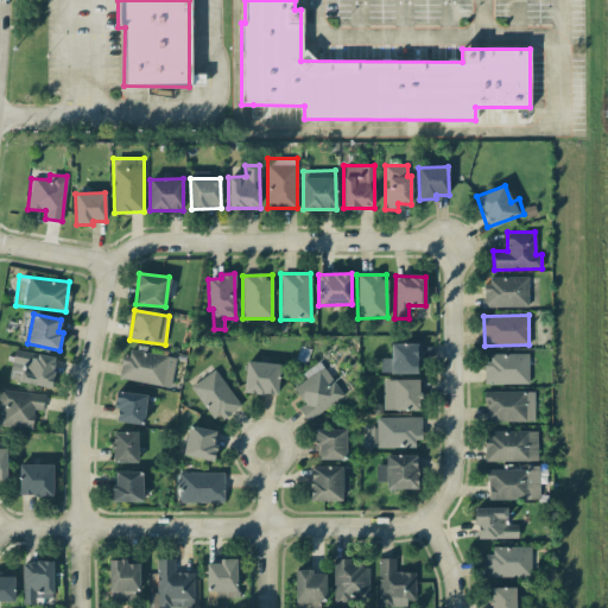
[(419,374),(419,343),(391,343),(391,359),(381,358),(381,373),(419,374)]
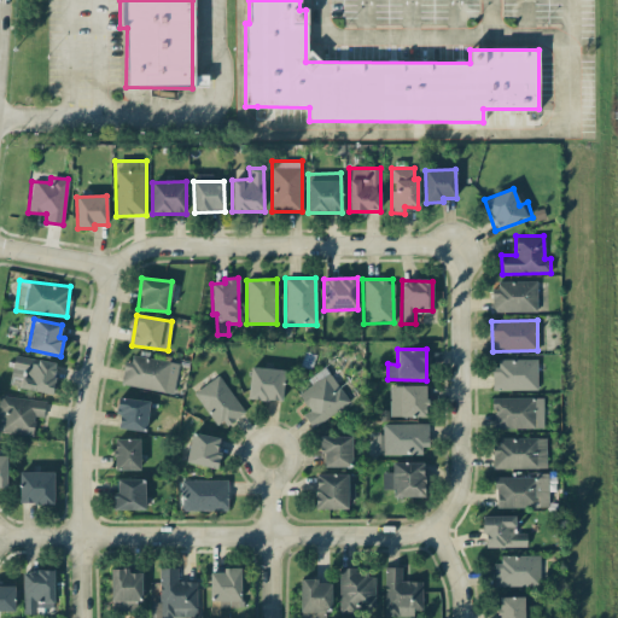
[(9,385),(51,394),(57,363),(15,354),(9,385)]
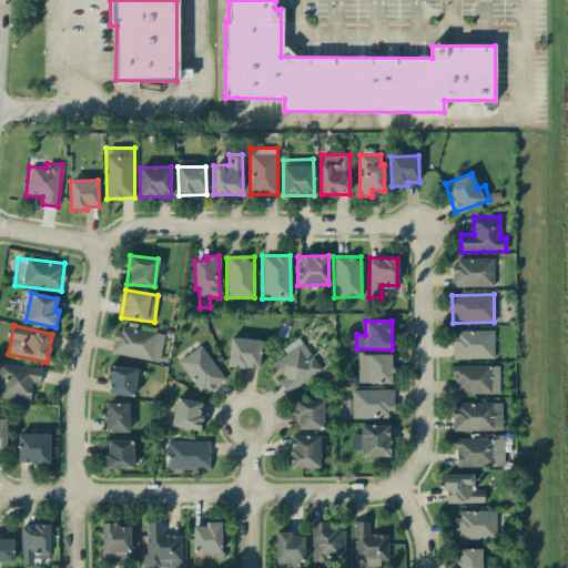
[(113,355),(160,361),(163,333),(115,327),(113,355)]
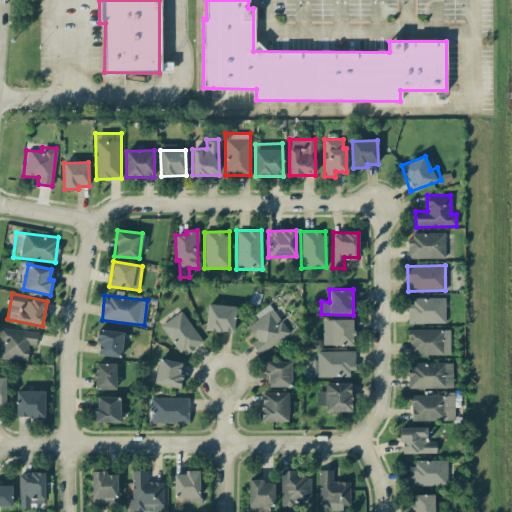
[(445,323),(444,297),(409,298),(409,323),(445,323)]
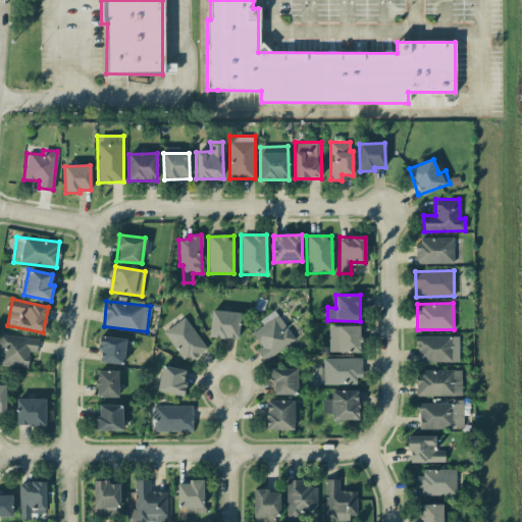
[(237,340),(241,313),(212,309),(208,335),(237,340)]
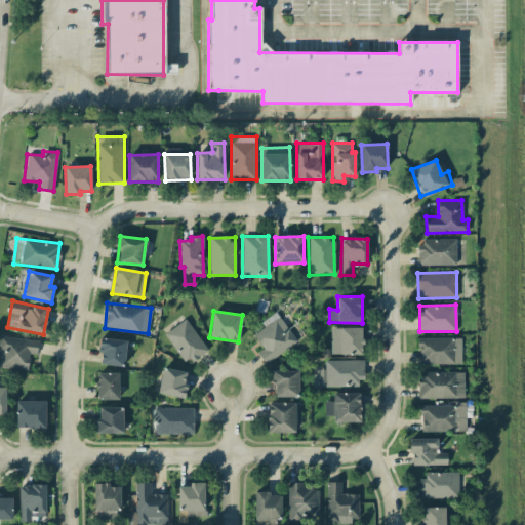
[(257,353),(265,364),(297,341),(276,312),(261,322),(265,327),(253,334),(263,349),(257,353)]
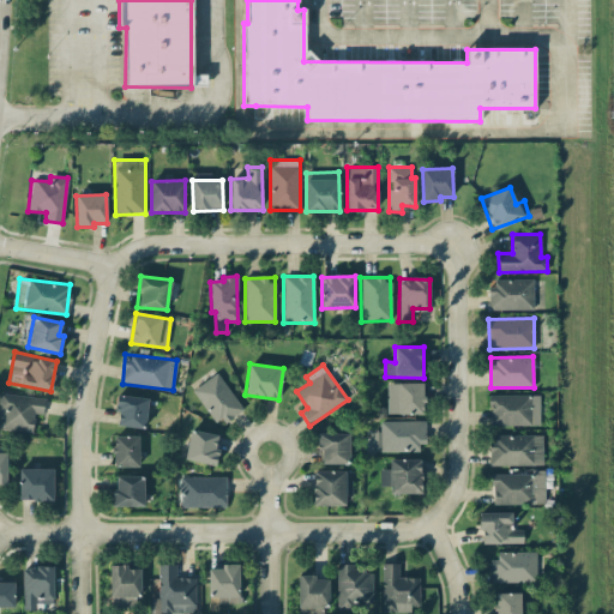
[(242,409),(217,373),(192,390),(217,426),(242,409)]
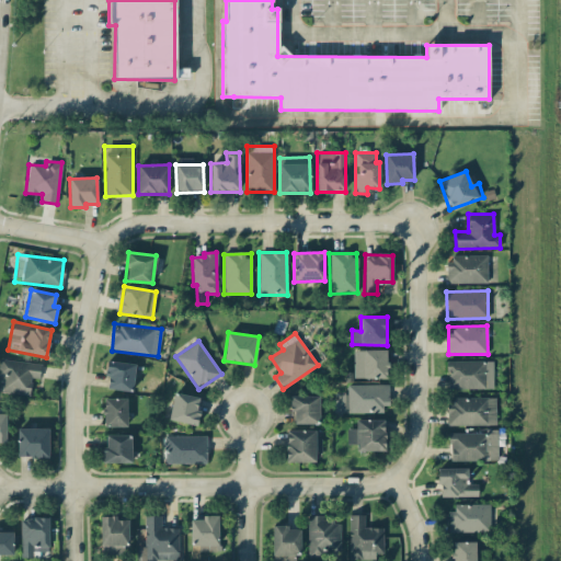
[(354,379),(387,378),(386,350),(353,351),(354,379)]
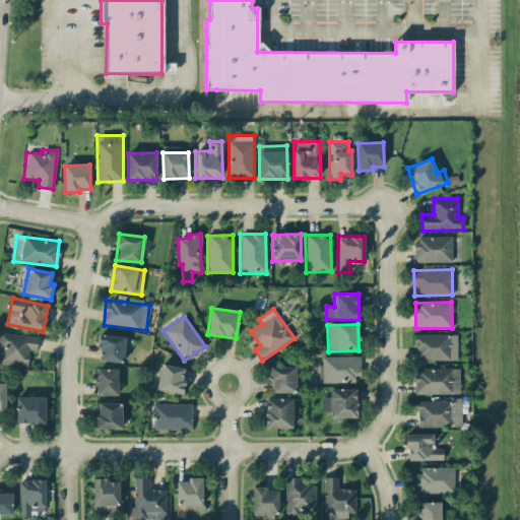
[(28,350),(37,350),(38,337),(0,332),(0,363),(27,366),(28,350)]
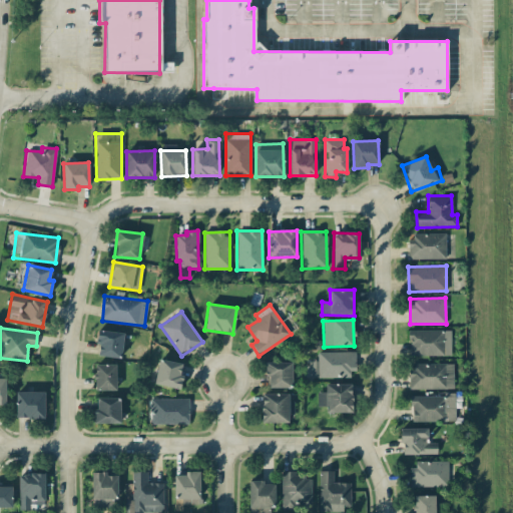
[(123,334),(97,330),(95,344),(99,345),(97,355),(120,359),(123,334)]
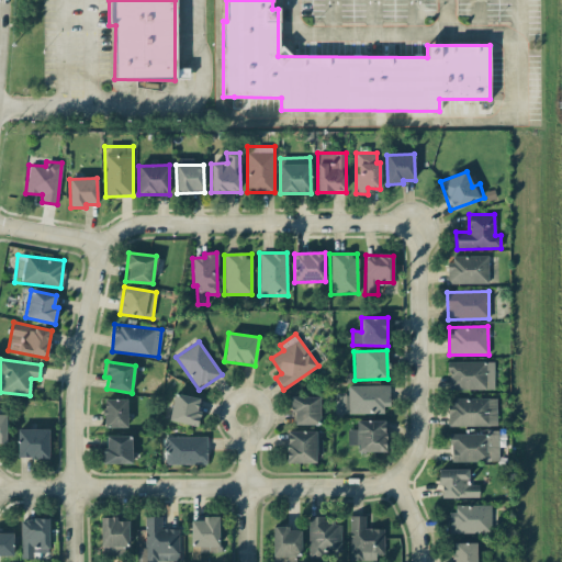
[(494,362),(449,361),(449,389),(494,390),(494,362)]
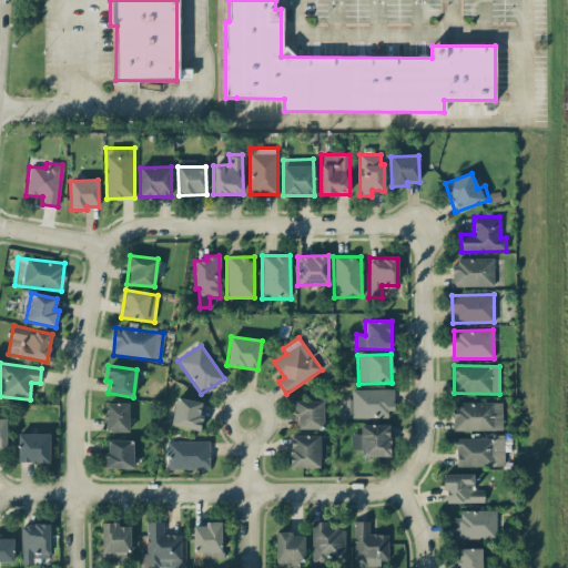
[(345,418),(392,417),(392,389),(352,389),(352,399),(345,399),(345,418)]
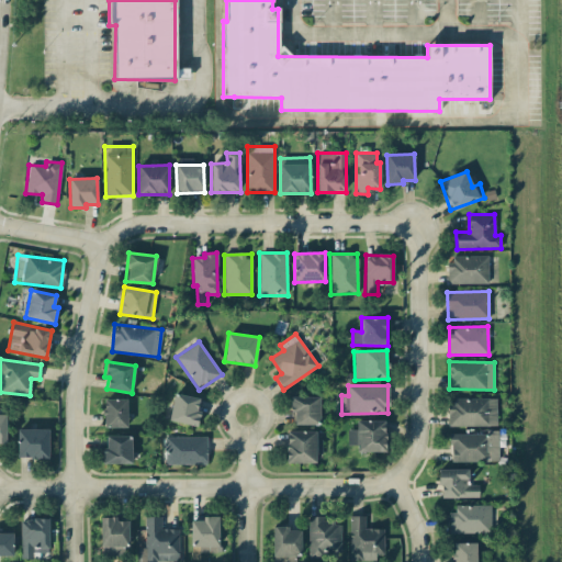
[(169,422),(198,425),(200,409),(198,409),(199,397),(173,394),(169,422)]
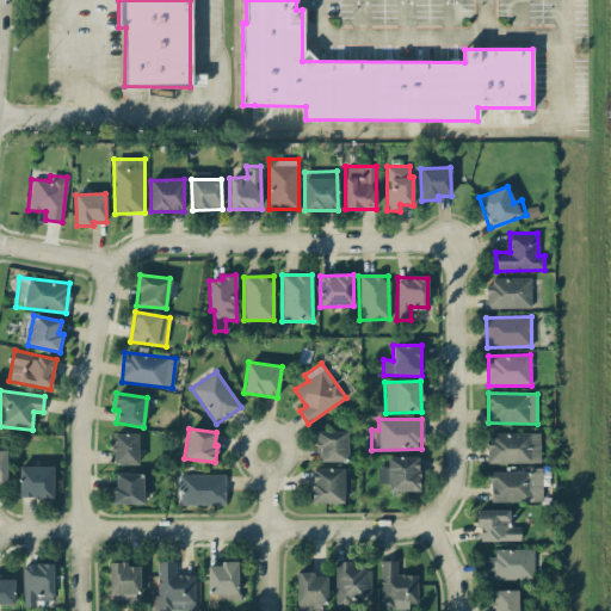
[(349,461),(347,432),(316,432),(316,449),(320,449),(320,462),(349,461)]
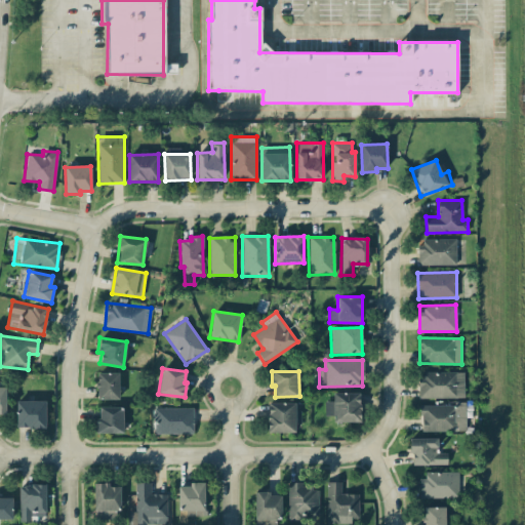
[(419,398),(465,397),(463,371),(419,372),(419,398)]
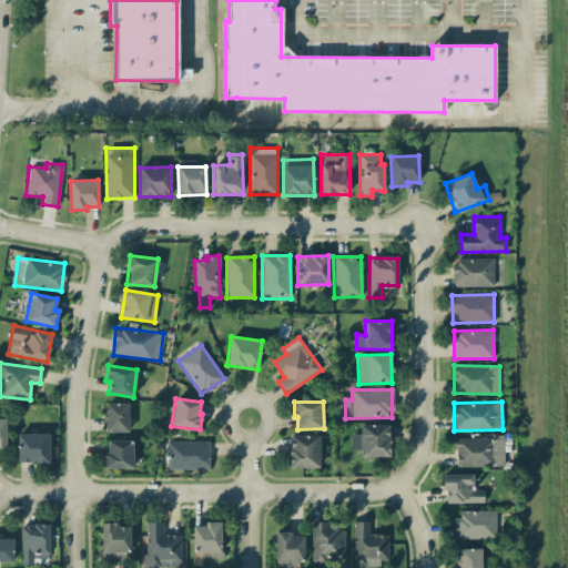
[(129,432),(128,403),(104,403),(105,432),(129,432)]
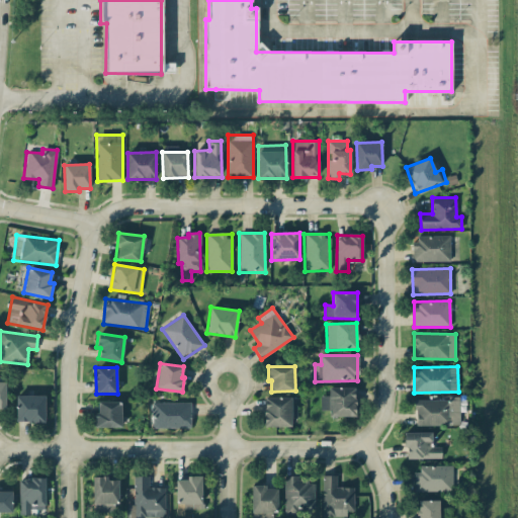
[(329,417),(355,416),(354,387),(328,387),(329,396),(321,397),(321,409),(329,409),(329,417)]
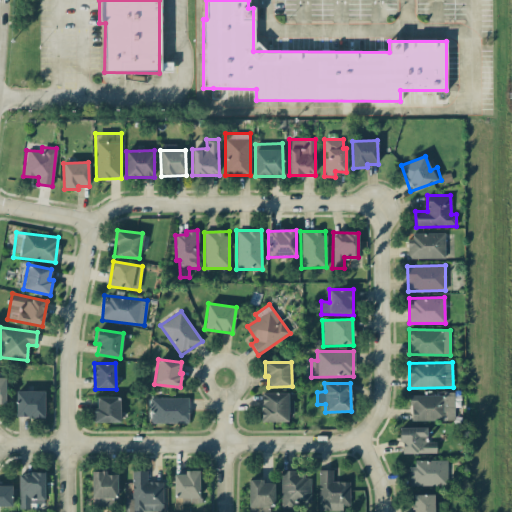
[(44,391),(16,391),(16,417),(44,418),(44,391)]
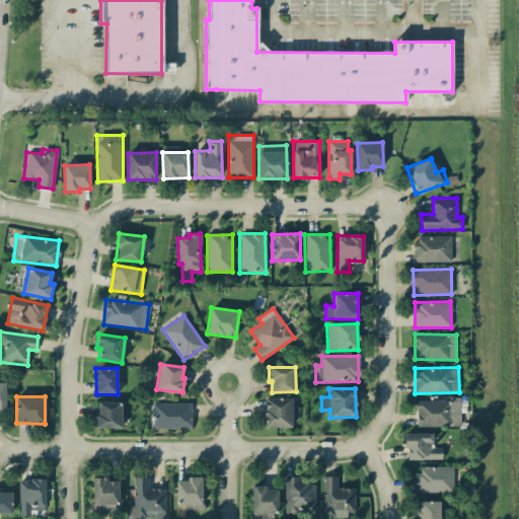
[(265,428),(292,427),(292,419),(297,419),(297,405),(292,405),(291,398),(264,398),(265,428)]
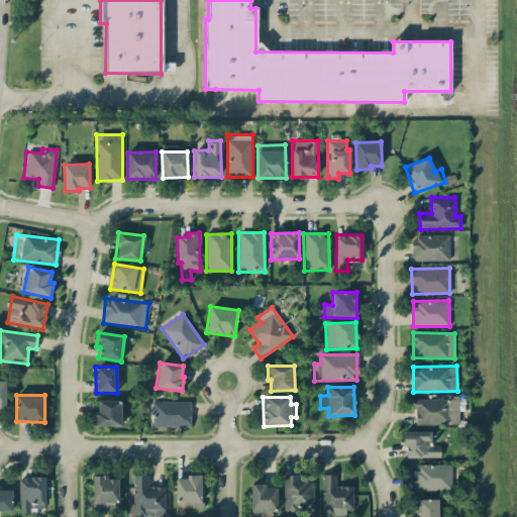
[(415,425),(458,424),(458,397),(414,398),(415,425)]
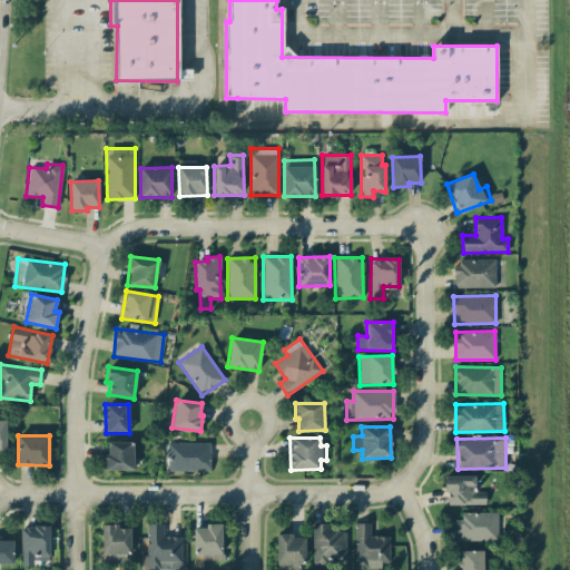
[(134,470),(133,442),(107,442),(107,453),(104,453),(104,470),(134,470)]
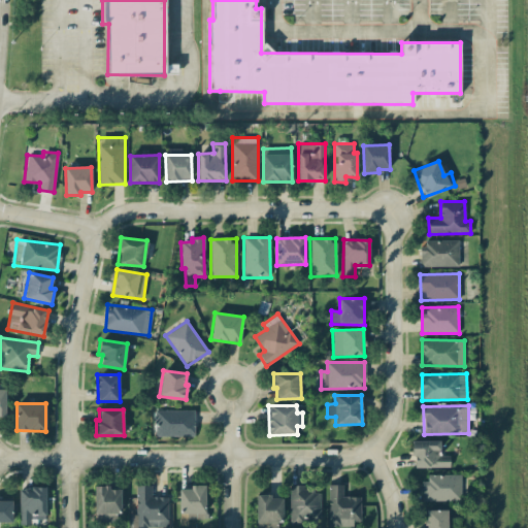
[(194,409),(153,410),(153,437),(194,436),(194,409)]
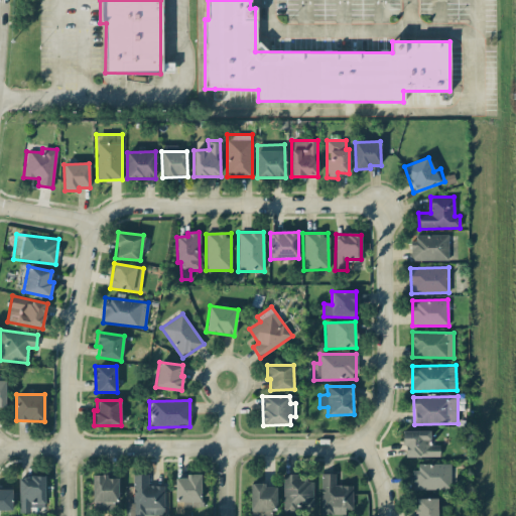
[(439,457),(439,445),(429,445),(429,430),(403,430),(403,458),(439,457)]
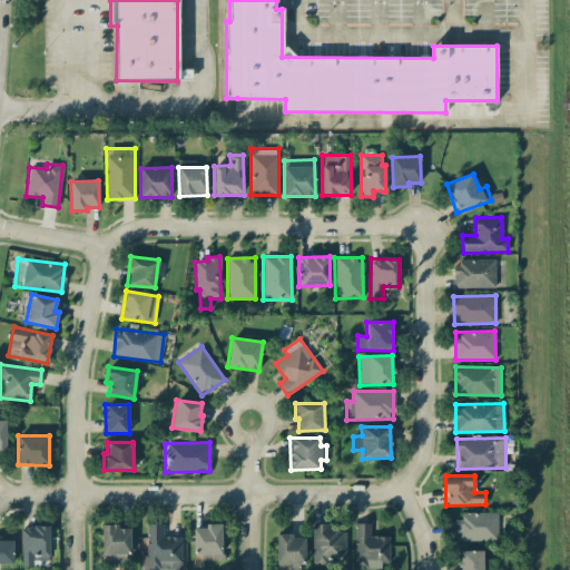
[(458,541),(498,540),(498,512),(457,512),(458,541)]
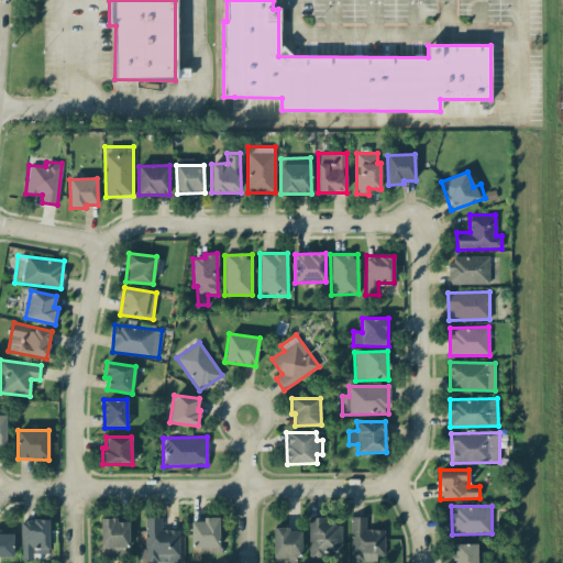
[(179,530),(162,529),(162,518),(145,517),(144,548),(139,548),(138,562),(155,562),(178,562),(179,530)]
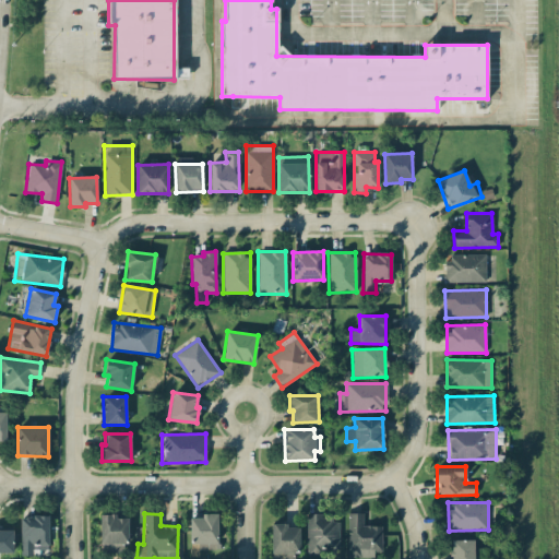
[(381,525),(363,525),(363,513),(347,513),(348,556),(381,555),(381,525)]
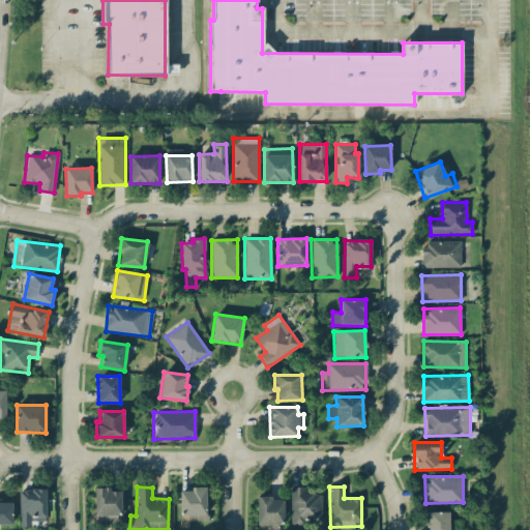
[(95,488),(95,524),(119,524),(119,491),(111,491),(111,488),(95,488)]
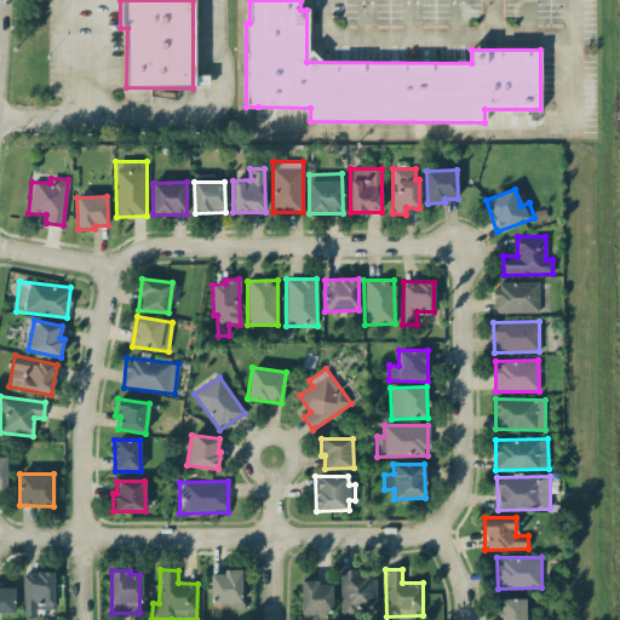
[(357,570),(339,570),(340,613),(375,612),(375,577),(357,578),(357,570)]
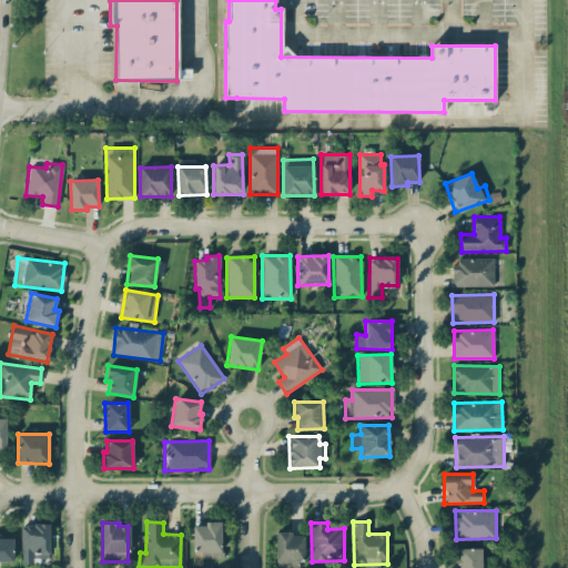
[(49,525),(21,524),(20,565),(32,565),(32,557),(49,557),(49,525)]
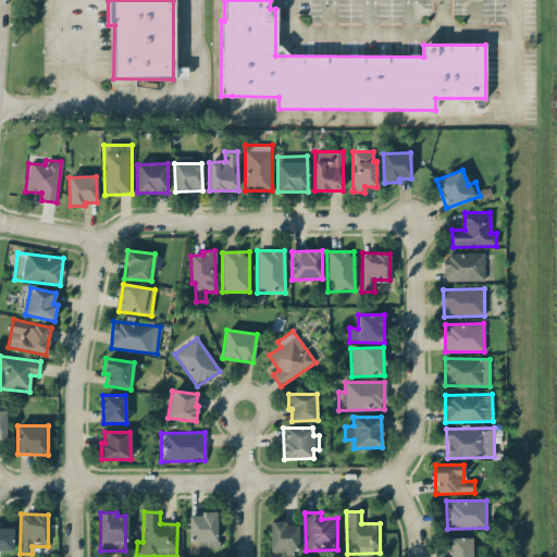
[(188,514),(189,541),(196,541),(196,548),(217,547),(217,514),(188,514)]
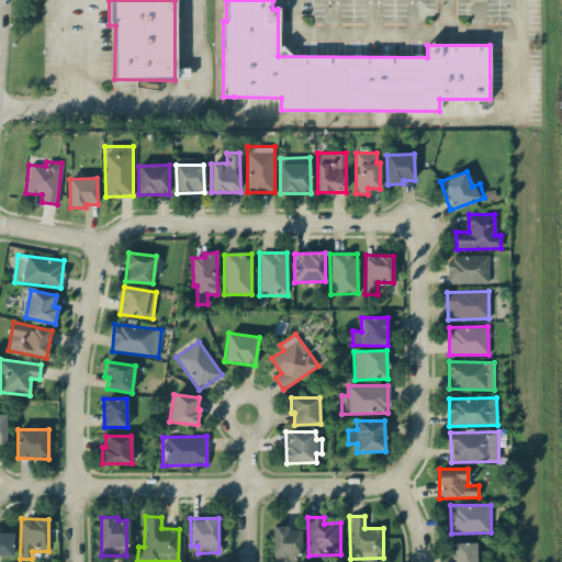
[(272,528),(271,561),(299,561),(300,528),(272,528)]
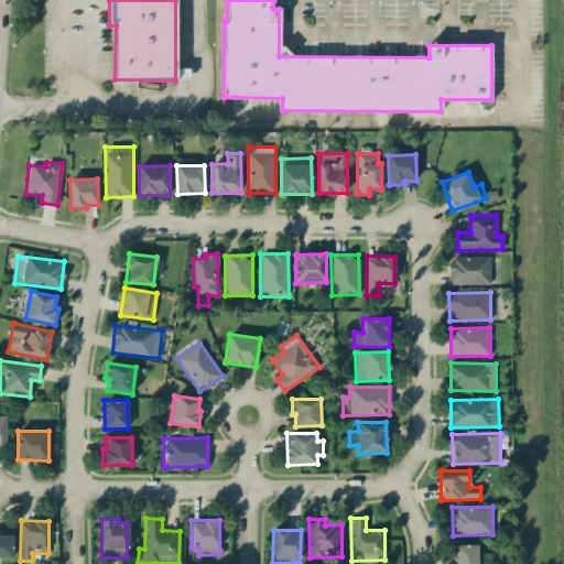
[(0,557),(14,557),(14,534),(0,534),(0,557)]
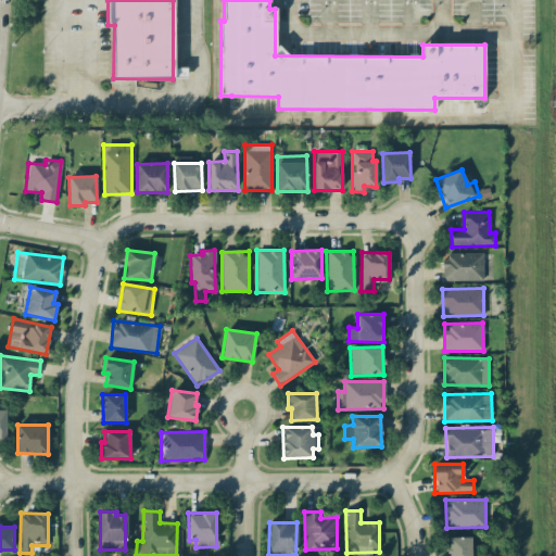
[(447,555),(470,555),(470,536),(447,538),(447,555)]
